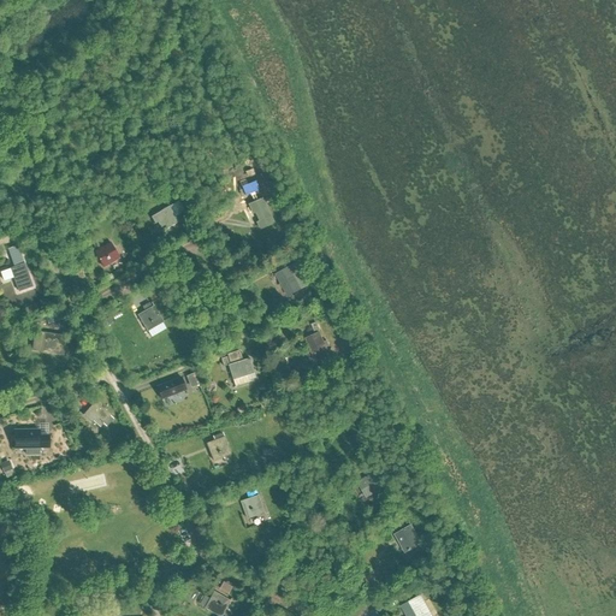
[(189,206),(196,202),(190,194),(183,197),(189,206)]
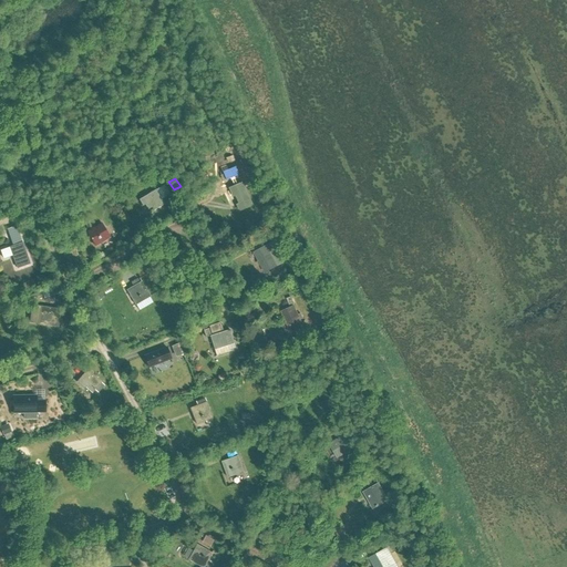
[(228,188),(233,197),(235,196),(238,204),(236,205),(238,212),(251,206),(241,182),(241,183),(239,178),(232,182),(234,186),(228,188)]
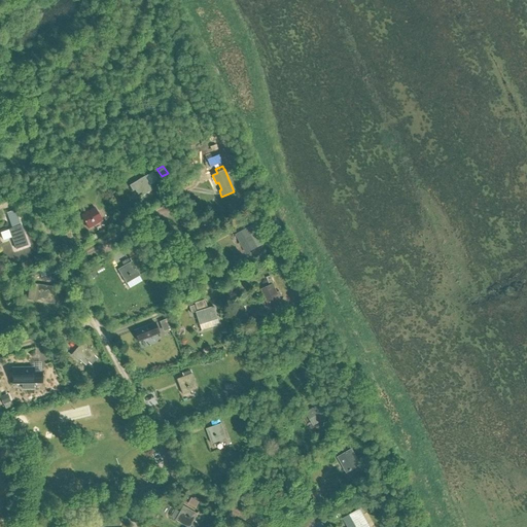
[(129,185),(133,191),(134,190),(139,198),(152,189),(147,182),(148,182),(145,176),(129,185)]
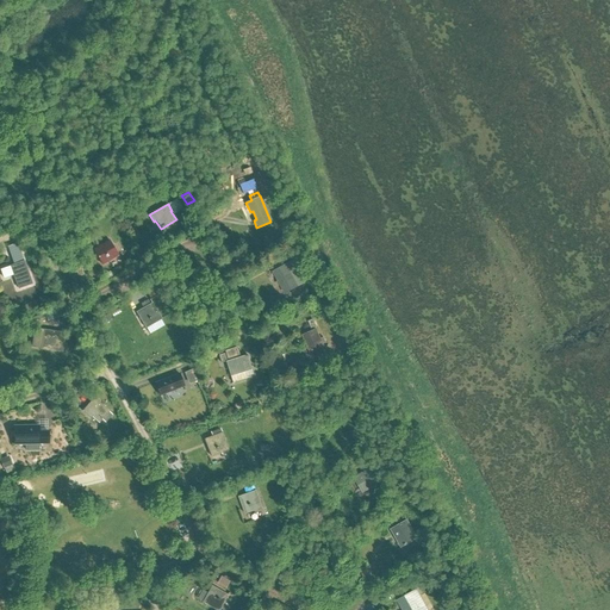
[(122,217),(118,210),(112,213),(116,221),(122,217)]
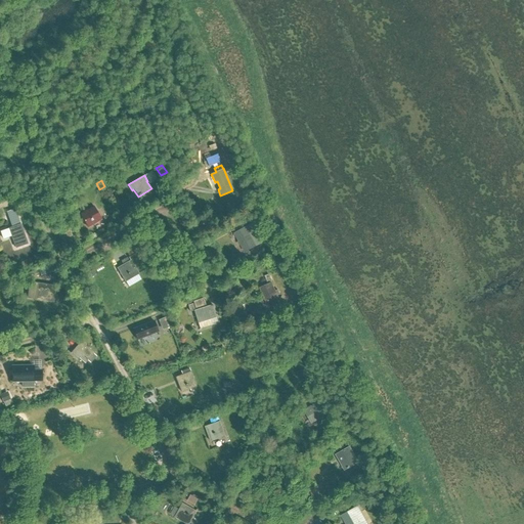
[(68,210),(80,204),(77,197),(64,202),(68,210)]
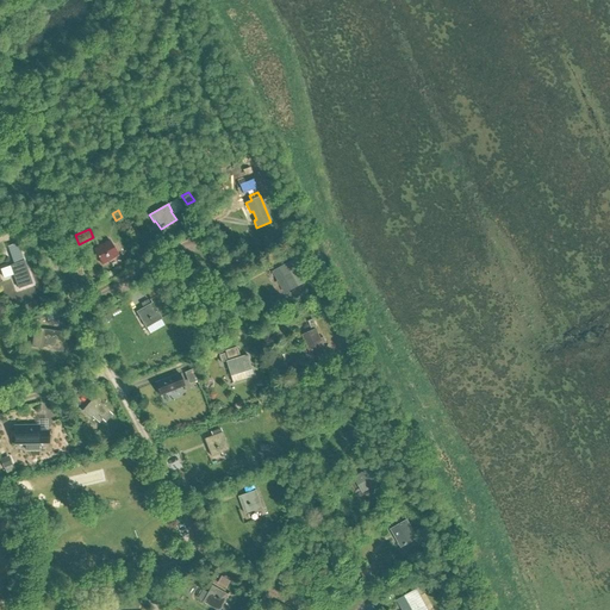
[(109,240),(93,249),(103,265),(118,256),(109,240)]
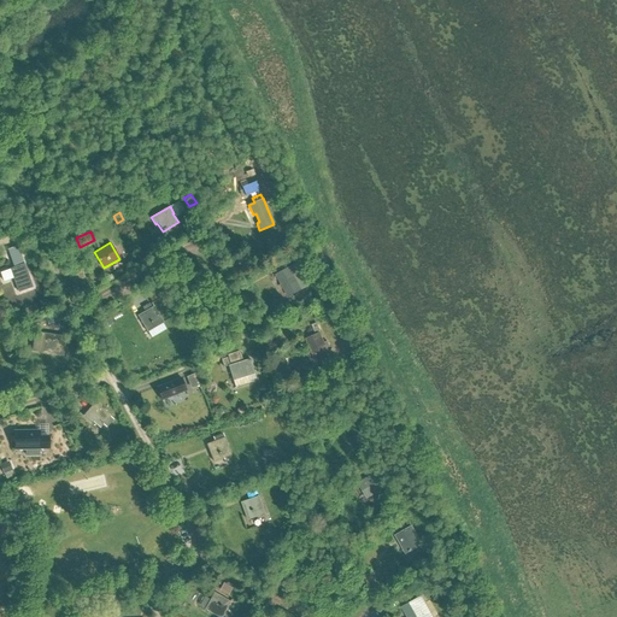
[(286,254),(289,260),(298,256),(295,251),(286,254)]
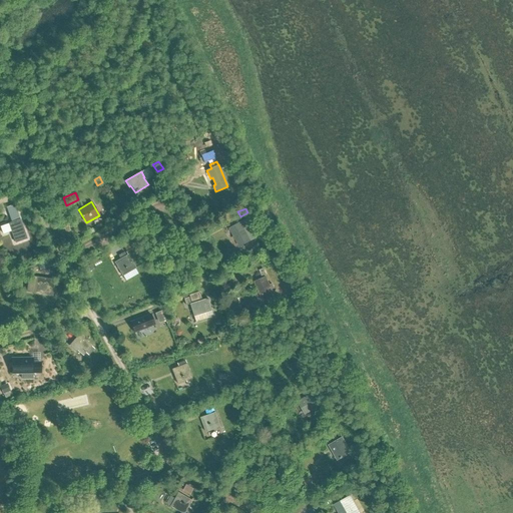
[(54,214),(58,224),(71,219),(67,209),(54,214)]
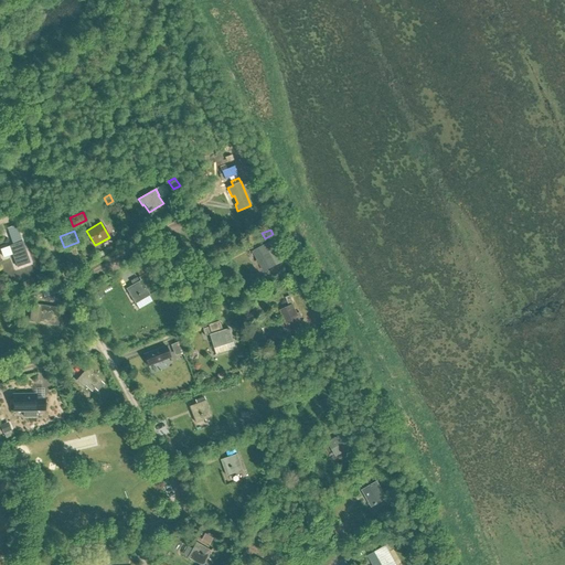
[(12,245),(9,246),(17,267),(30,263),(22,242),(21,242),(12,245)]
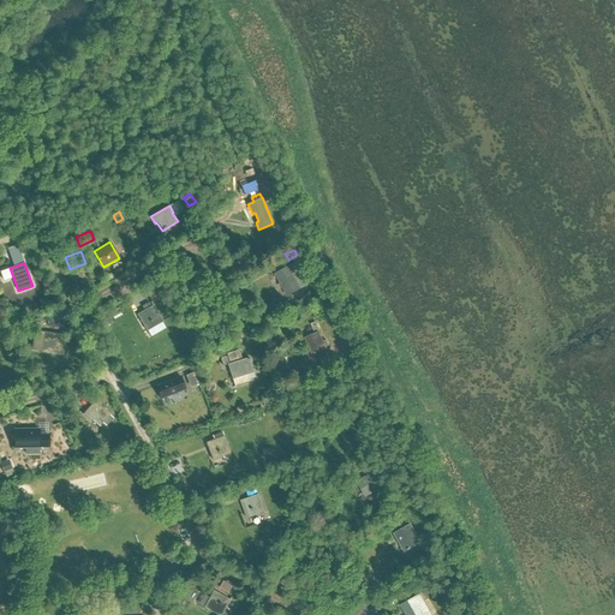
[(288,296),(300,288),(309,284),(297,263),(290,267),(276,274),(288,296)]
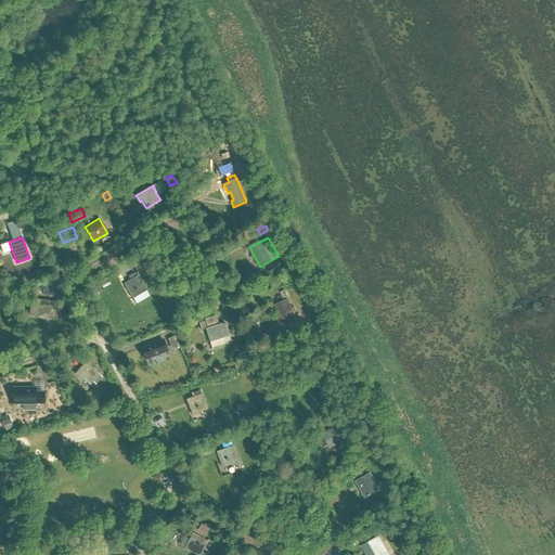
[(138,275),(134,271),(128,274),(131,279),(124,283),(132,298),(147,289),(139,274),(138,275)]
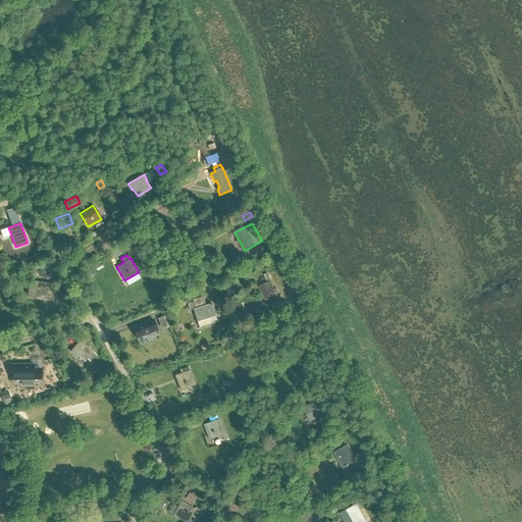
[(274,289),(271,280),(259,285),(267,306),(280,301),(277,294),(279,293),(277,288),(274,289)]
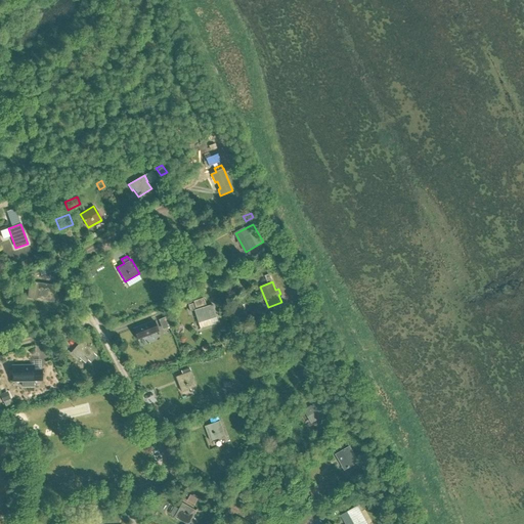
[(53,303),(55,288),(51,288),(52,286),(38,282),(35,295),(47,298),(47,301),(53,303)]
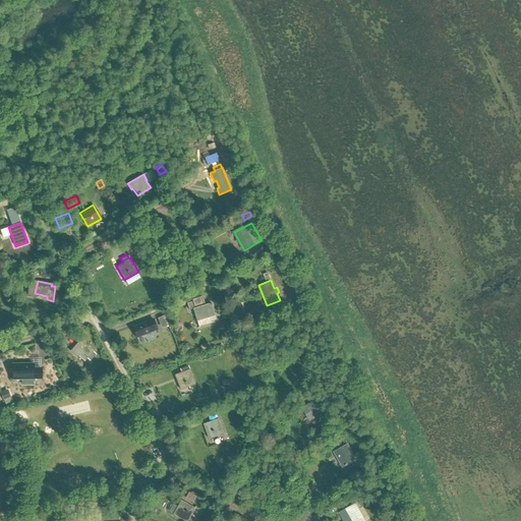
[(203,296),(191,299),(194,306),(205,303),(203,296)]
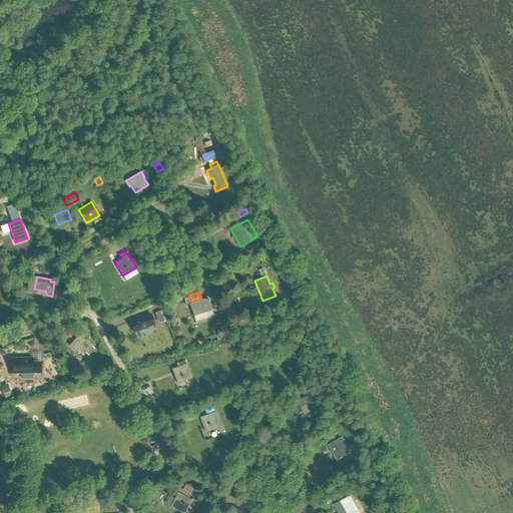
[(211,311),(210,310),(207,299),(189,304),(195,322),(207,318),(205,312),(211,311)]
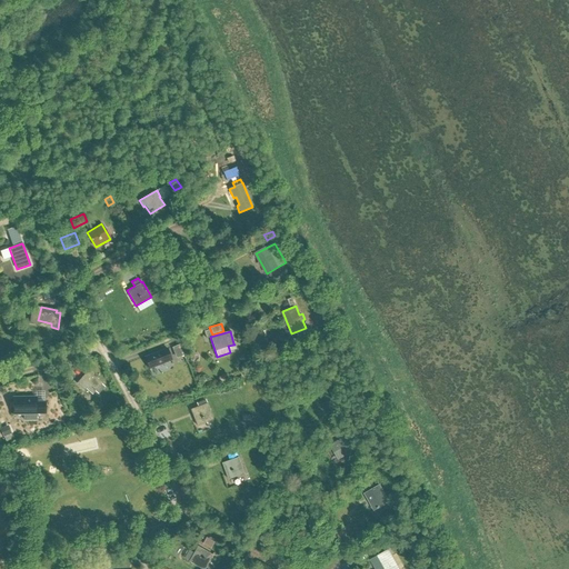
[(183,356),(179,345),(171,348),(176,358),(183,356)]
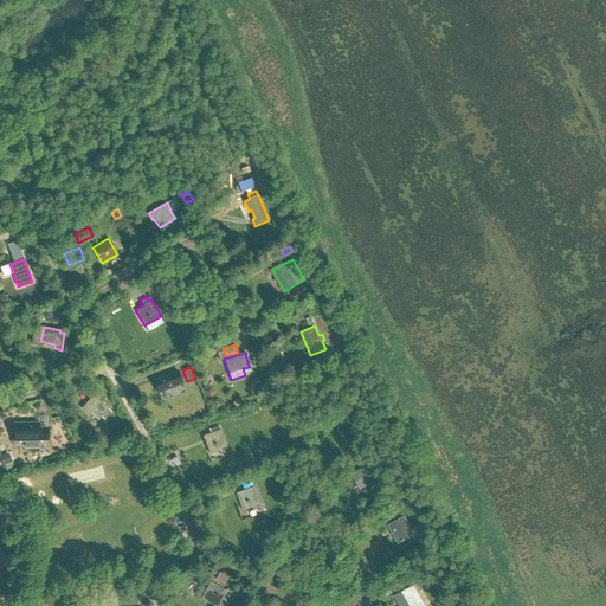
[(178,371),(154,380),(159,393),(182,384),(178,371)]
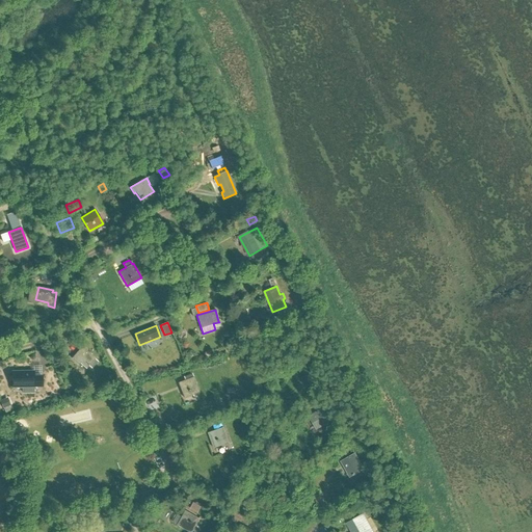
[(221,328),(215,335),(220,341),(228,335),(221,328)]
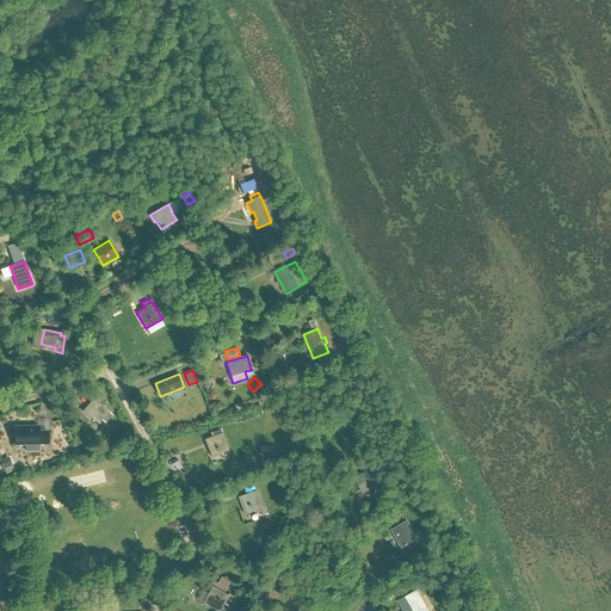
[(109,412),(94,399),(82,412),(91,418),(92,417),(99,423),(102,419),(105,423),(112,415),(107,413),(109,412)]
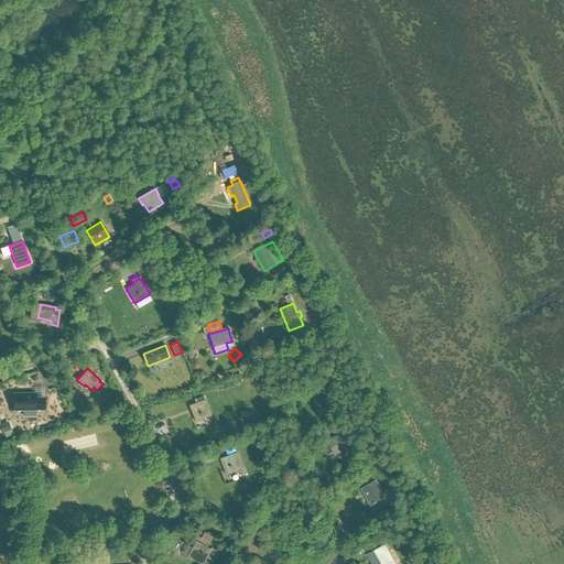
[(36,416),(35,411),(45,411),(45,398),(44,398),(35,398),(35,393),(12,394),(12,408),(23,408),(24,416),(36,416)]
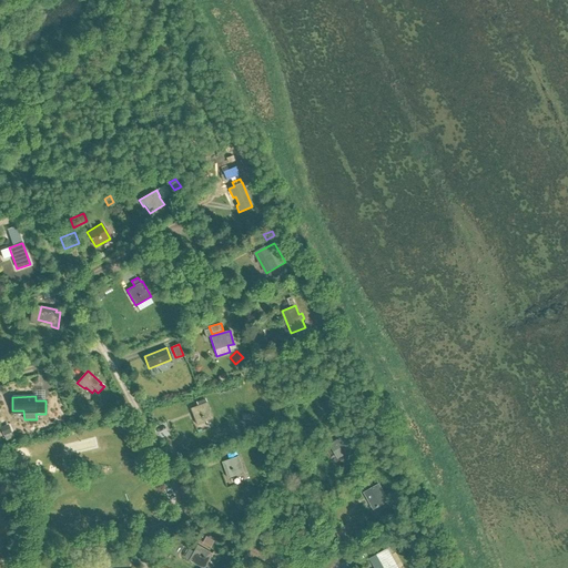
[(196,425),(213,418),(206,402),(190,408),(196,425)]
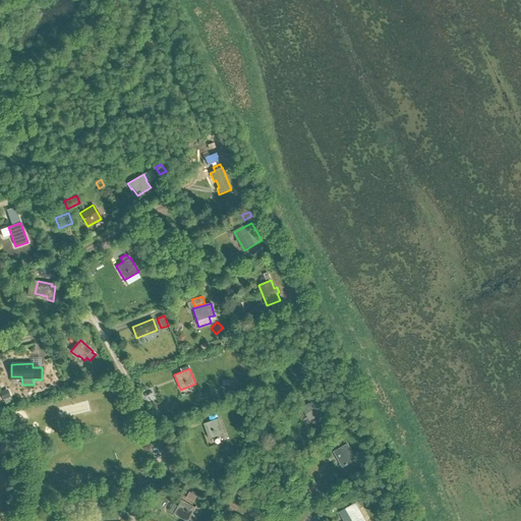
[(223,379),(222,389),(230,390),(232,381),(223,379)]
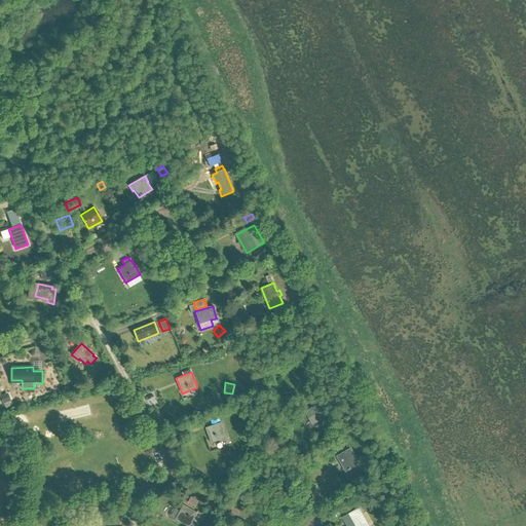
[(0,396),(0,397),(3,404),(8,402),(7,398),(5,393),(0,396)]
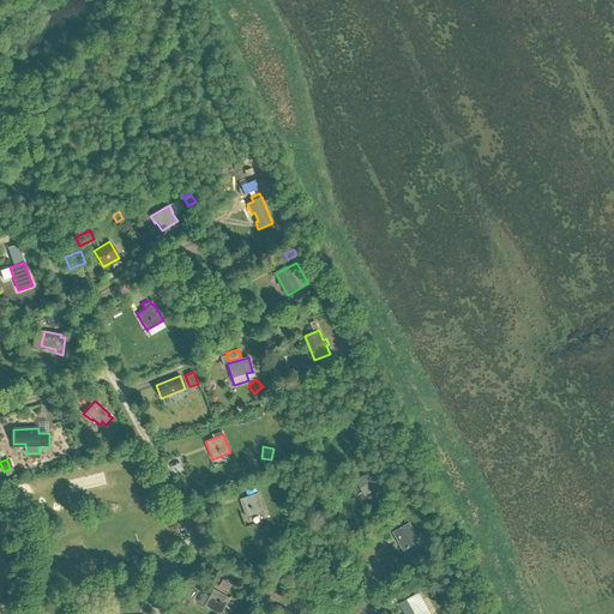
[(365,495),(389,482),(380,467),(356,480),(365,495)]
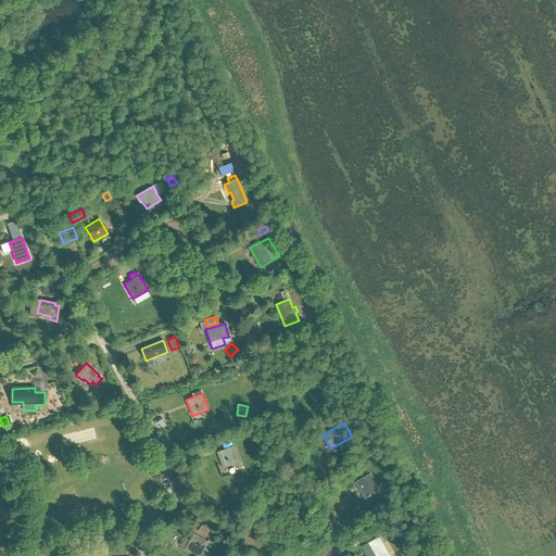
[(230,436),(219,439),(222,445),(232,441),(230,436)]
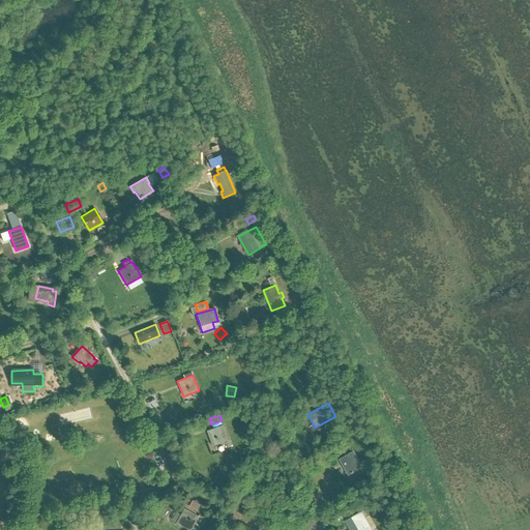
[(224,425),(208,432),(213,446),(229,441),(224,425)]
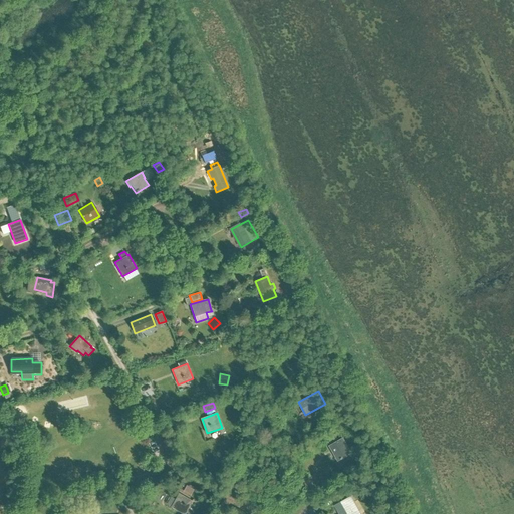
[(328,446),(337,462),(349,455),(351,458),(356,455),(353,448),(350,450),(343,438),(328,446)]
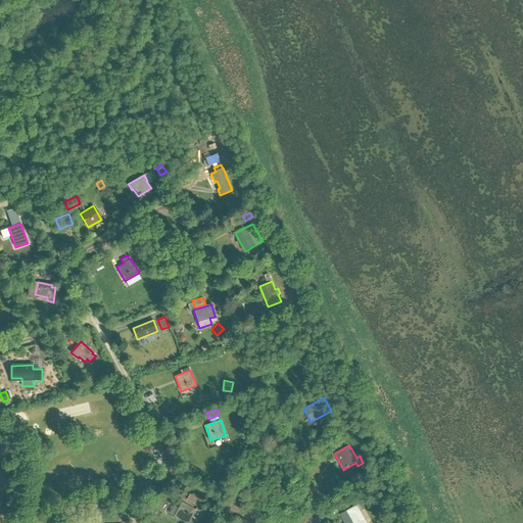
[(186,522),(187,522),(195,510),(182,502),(174,516),(186,522)]
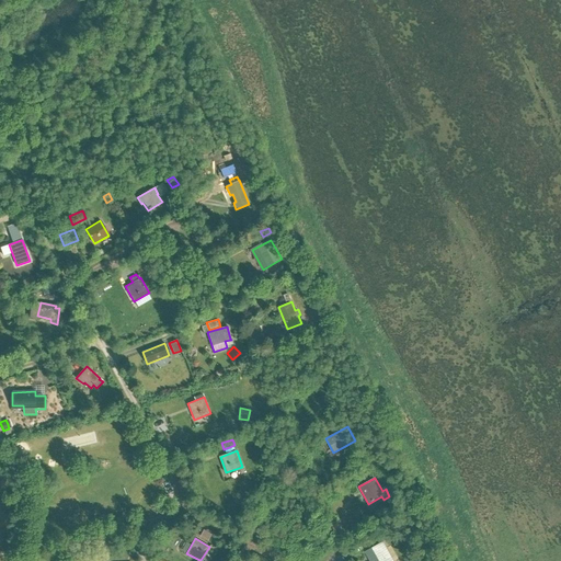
[(370,560),(393,560),(382,541),(379,544),(365,551),(370,560)]
